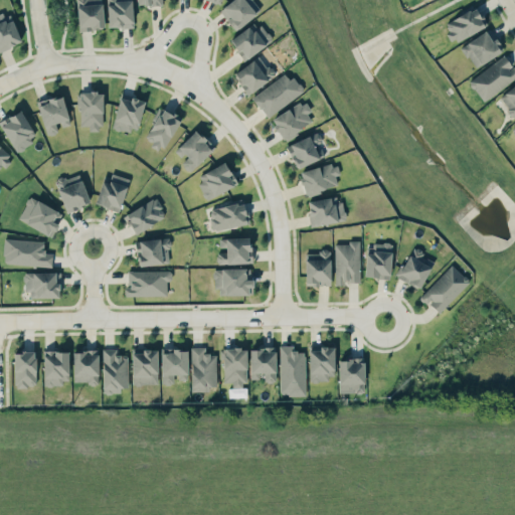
[(104,28),(102,0),(76,0),(78,30),(104,28)]
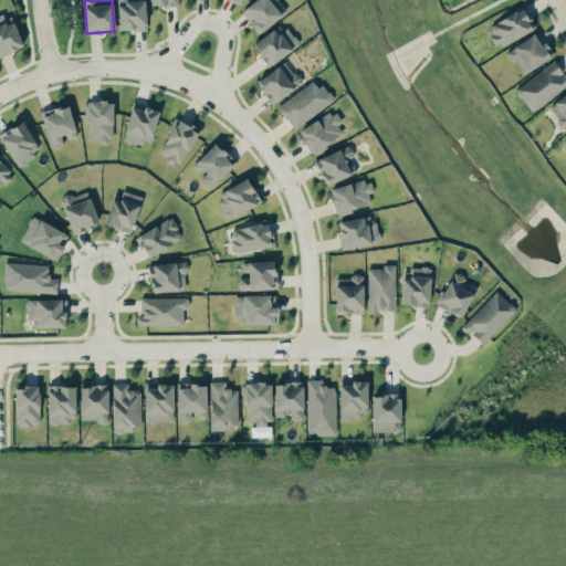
[(118,30),(146,29),(144,0),(116,0),(117,2),(118,30)]
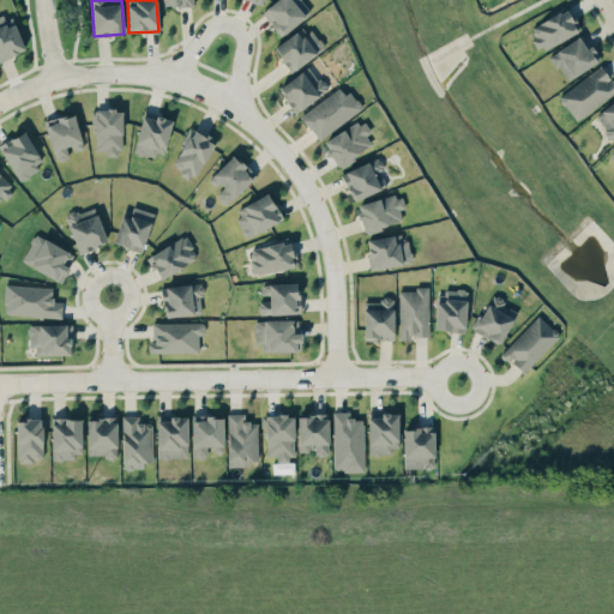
[(304,0),(275,0),(260,13),(282,36),(312,8),(304,0)]
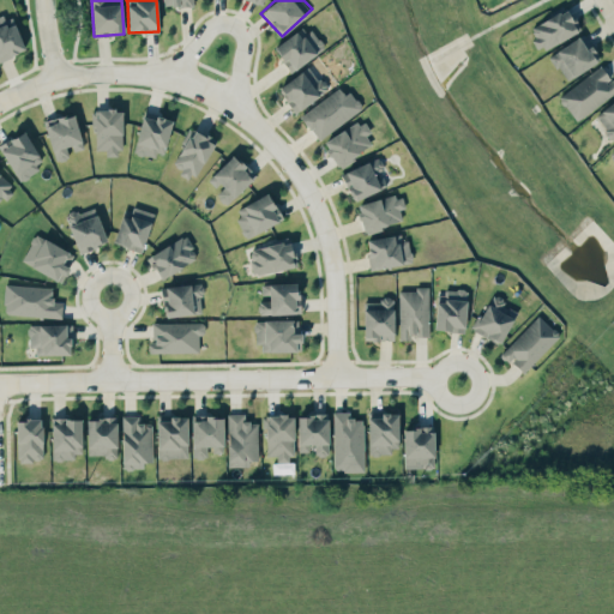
[(528,28),(540,50),(579,31),(569,7),(528,28)]
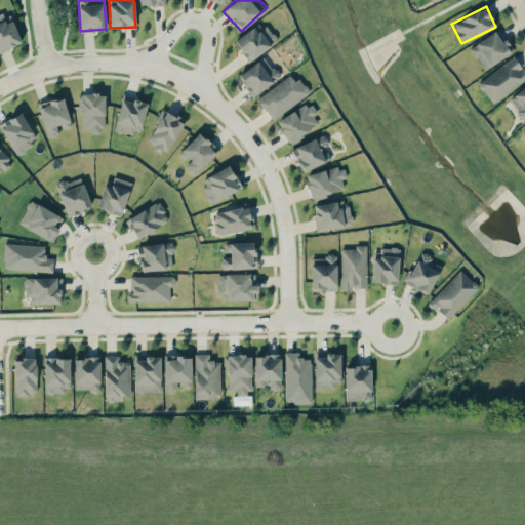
[(0,51),(22,43),(11,18),(2,23),(0,17),(0,51)]
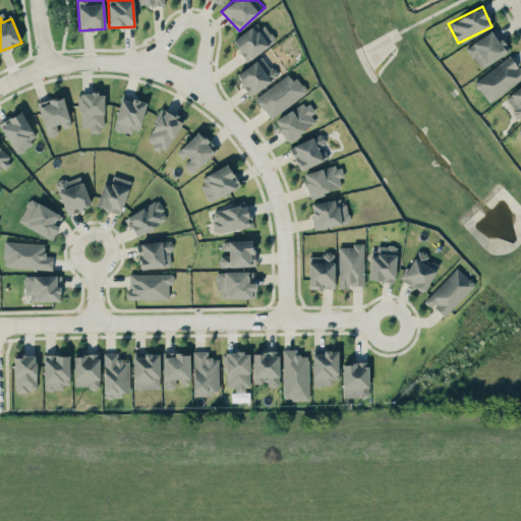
[(232,40),(246,60),(276,41),(263,20),(232,40)]
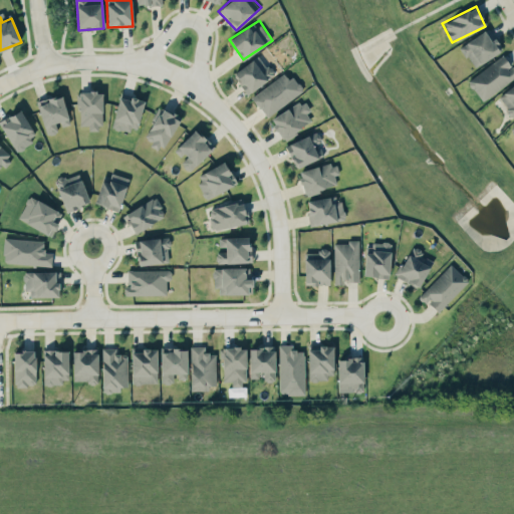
[(460,44),(472,66),(502,51),(490,29),(460,44)]
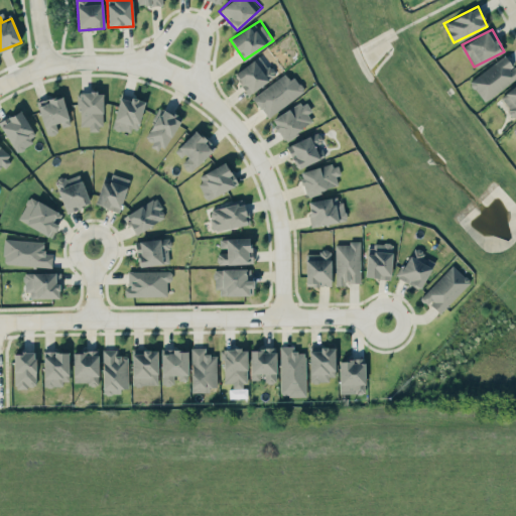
[(275,75),(260,54),(234,75),(249,95),(275,75)]
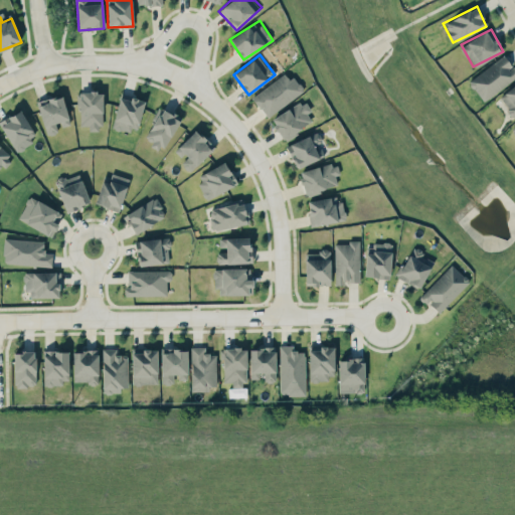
[(514,76),(514,67),(505,54),(469,81),(483,101),(514,76)]
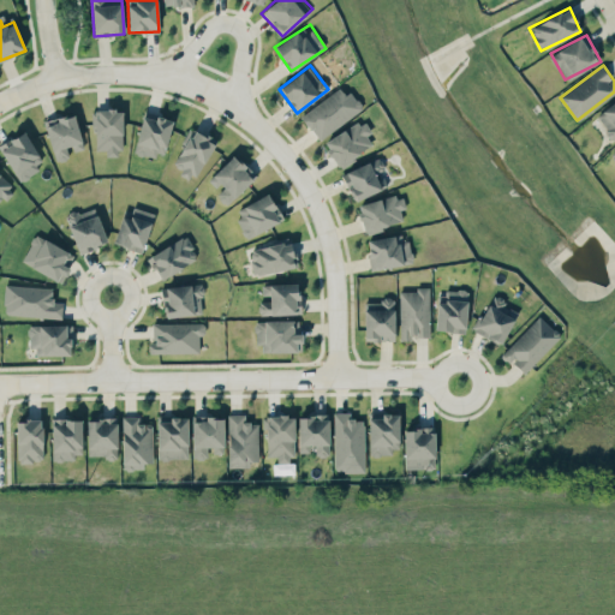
[(317,138),(360,111),(345,85),(300,114),(317,138)]
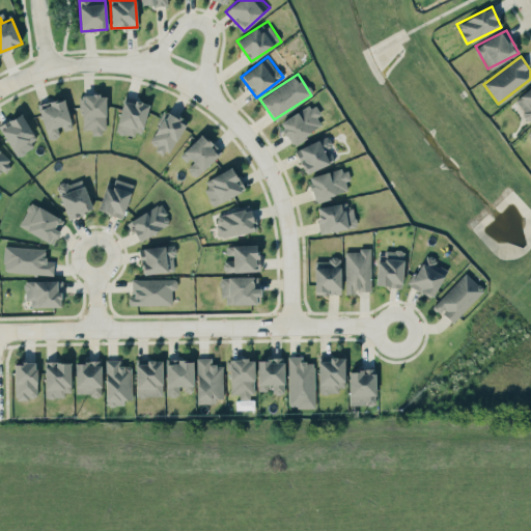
[(530,120),(530,119),(530,85),(513,101),(530,120)]
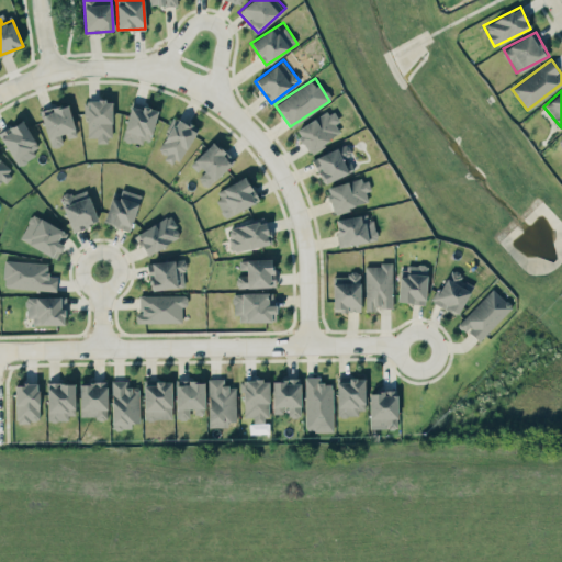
[(112,139),(112,100),(87,100),(88,137),(99,136),(99,139),(112,139)]
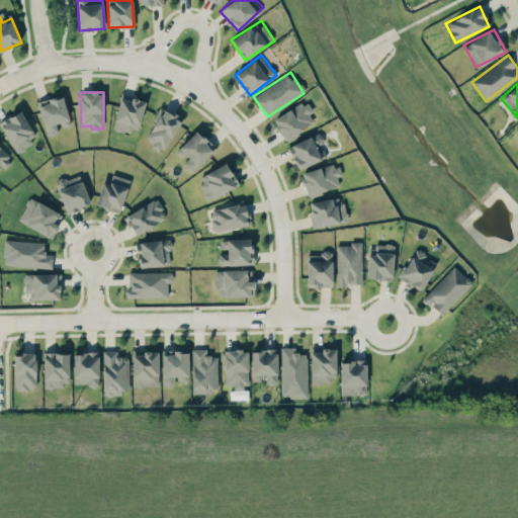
[(145,100),(121,94),(112,126),(137,133),(145,100)]
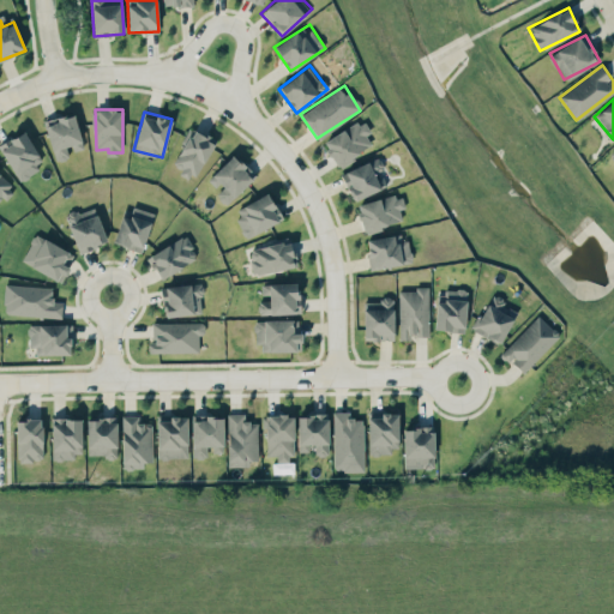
[(71,156),(70,152),(83,148),(73,113),(43,121),(55,161),(71,156)]
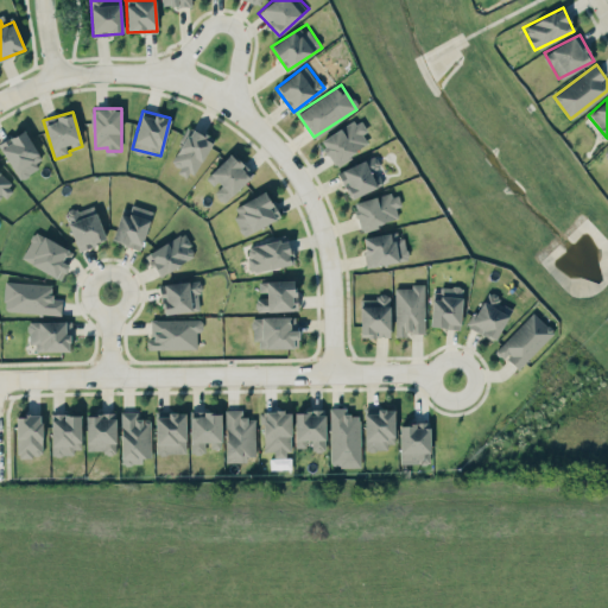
[(359,120),(320,138),(331,164),(371,146),(359,120)]
